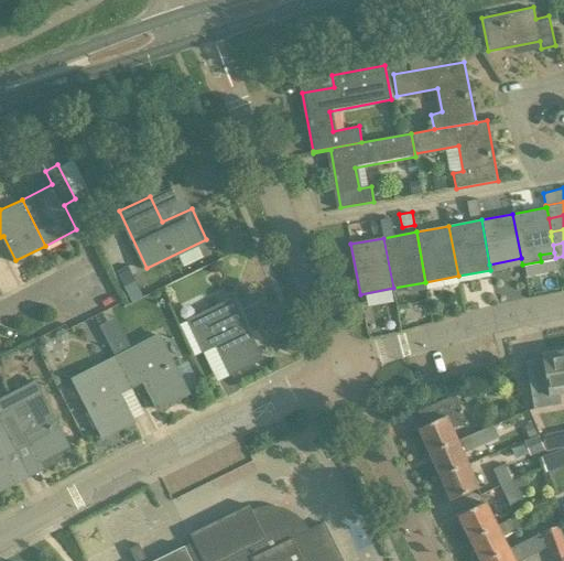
[(131,298),(142,294),(133,266),(122,270),(131,298)]
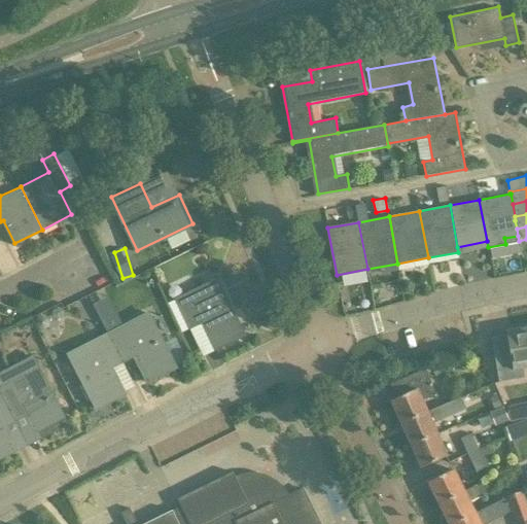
[(180,330),(190,324),(204,319),(217,346),(245,334),(219,277),(178,297),(167,303),(180,330)]
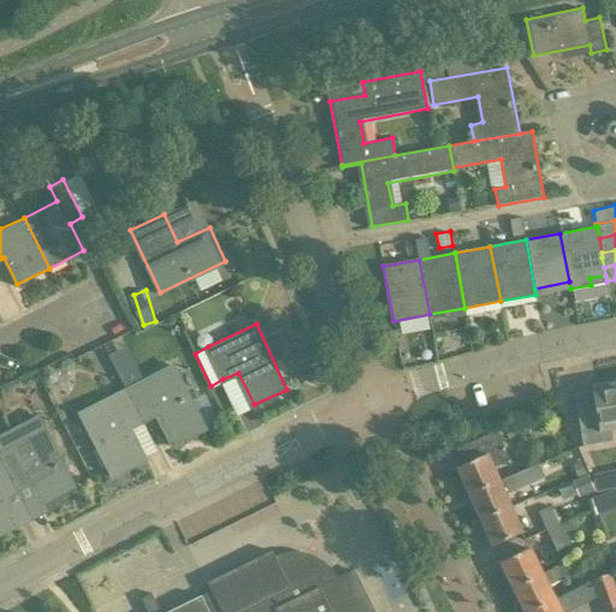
[(111,350),(128,382),(146,373),(129,340),(111,350)]
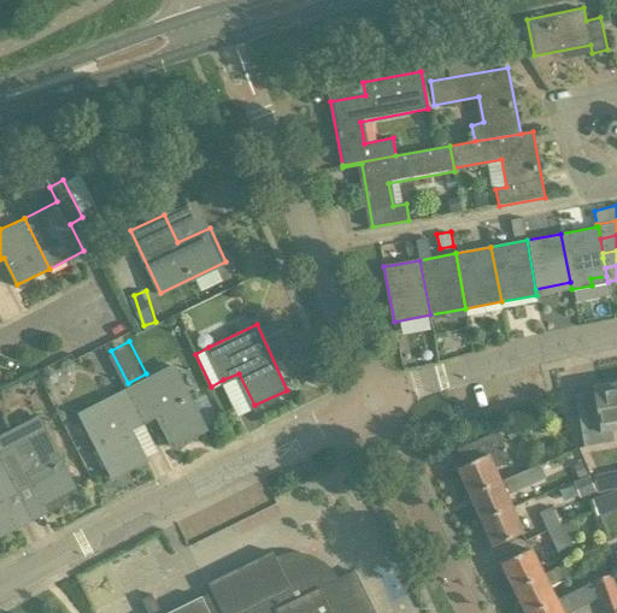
[(128,387),(145,420),(157,414),(172,446),(207,428),(206,424),(218,417),(206,392),(193,399),(175,363),(128,387)]
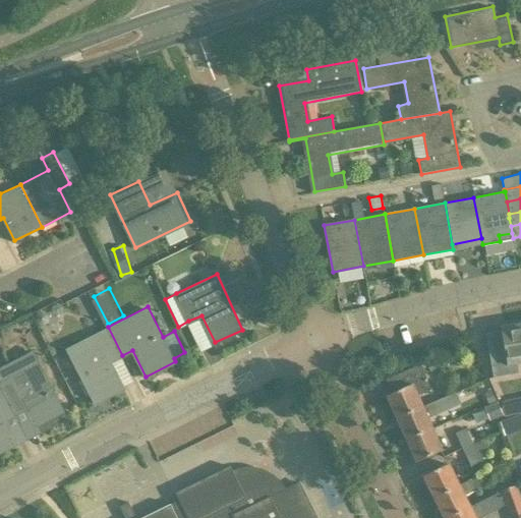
[(520,361),(520,324),(501,327),(502,334),(489,336),(497,372),(510,370),(509,364),(520,361)]
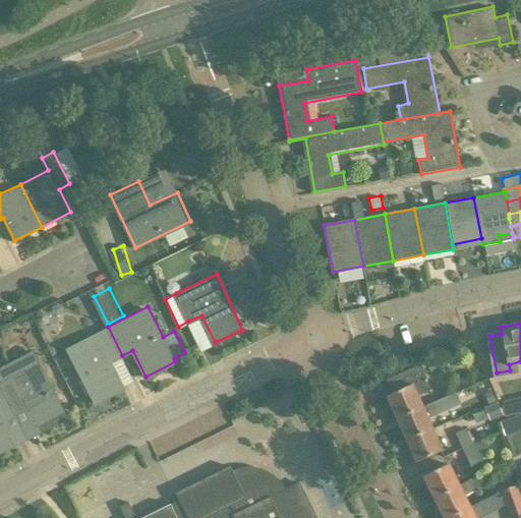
[(110,361),(122,355),(108,327),(68,347),(96,402),(124,388),(110,361)]
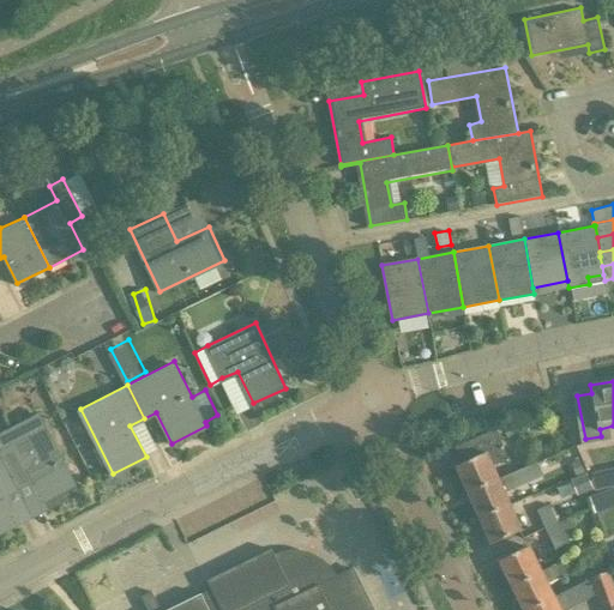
[(46,508),(79,490),(38,414),(0,433),(0,450),(0,451),(17,484),(30,477),(46,508)]
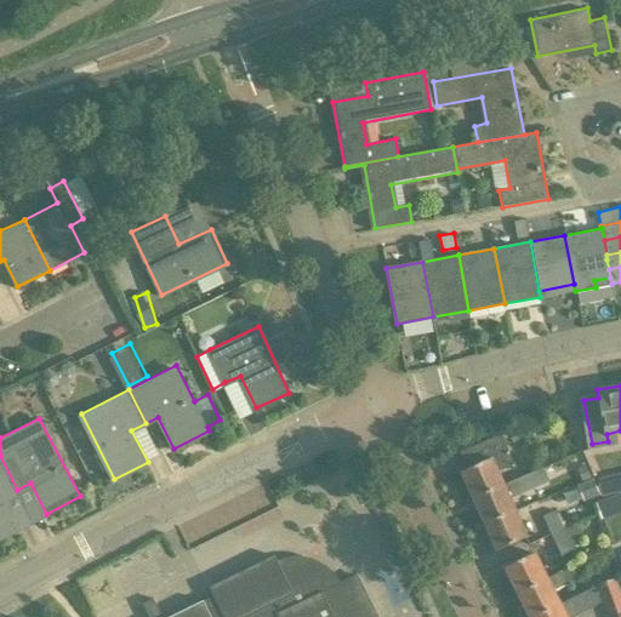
[(460,451),(467,469),(462,470),(474,498),(505,485),(503,483),(497,469),(513,463),(501,433),(460,451)]
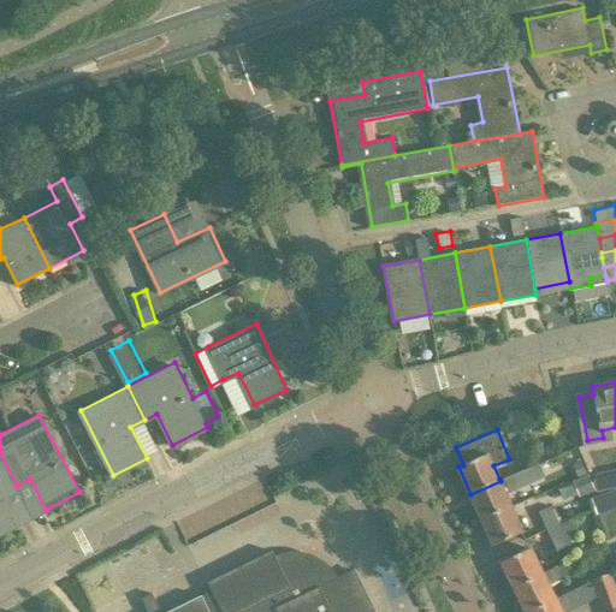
[(0,533),(19,523),(3,493),(17,486),(0,452),(0,533)]
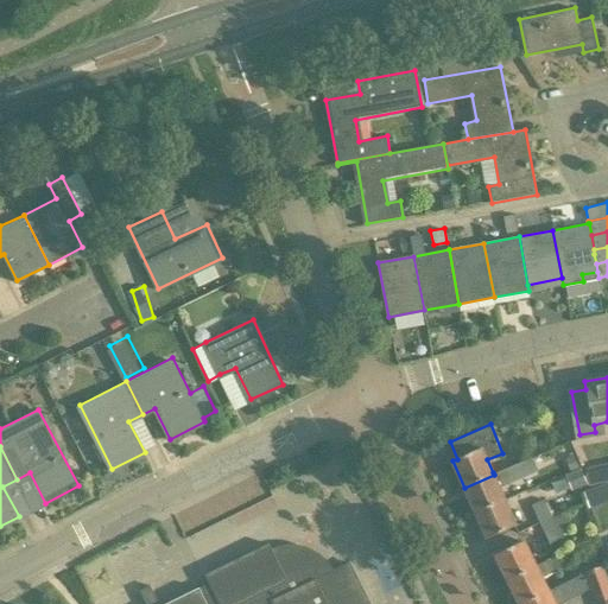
[(494,475),(464,488),(475,513),(505,500),(499,485),(531,470),(525,458),(493,472),(494,475)]
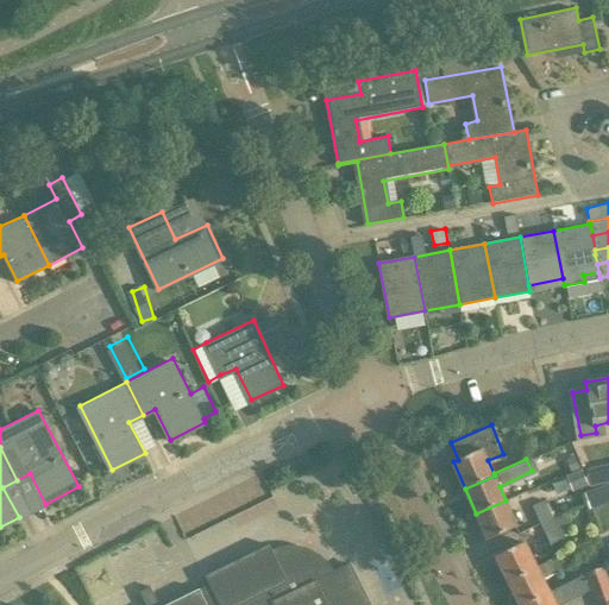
[(600,466),(586,468),(590,484),(603,480),(600,466)]
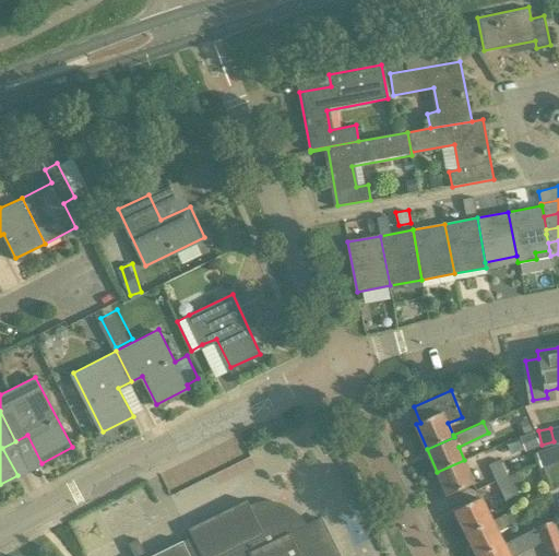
[(546,447),(536,450),(542,465),(551,462),(546,447)]
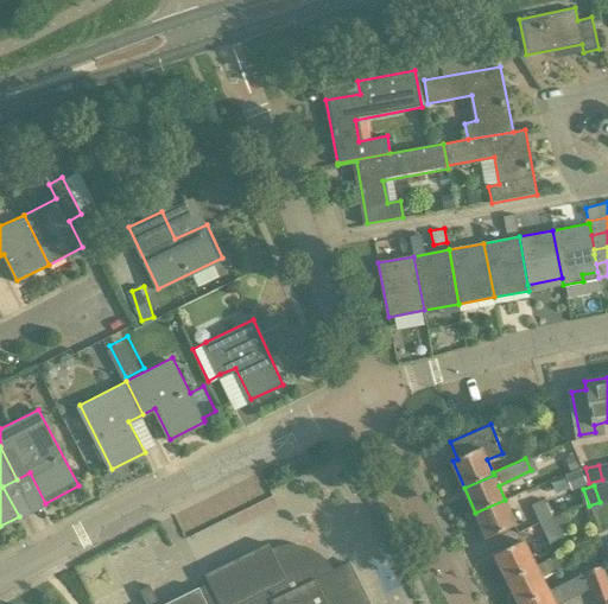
[(539,521),(551,515),(543,498),(531,503),(539,521)]
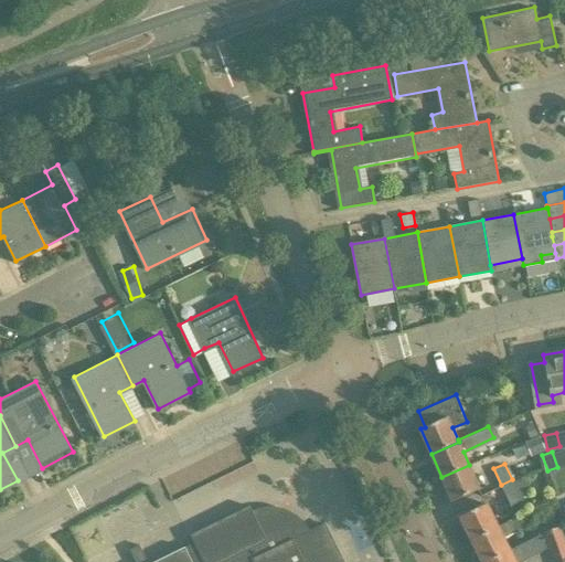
[(469,465),(441,477),(452,500),(480,488),(469,465)]
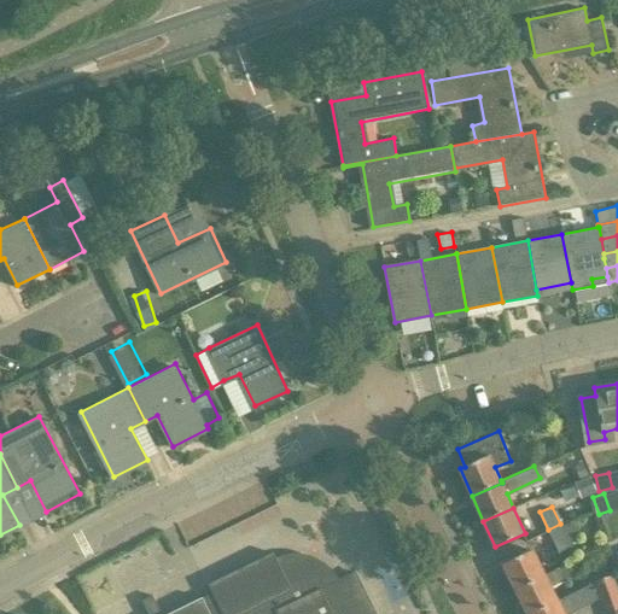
[(570,545),(569,543),(560,525),(560,524),(548,530),(554,541),(558,551),(570,545)]
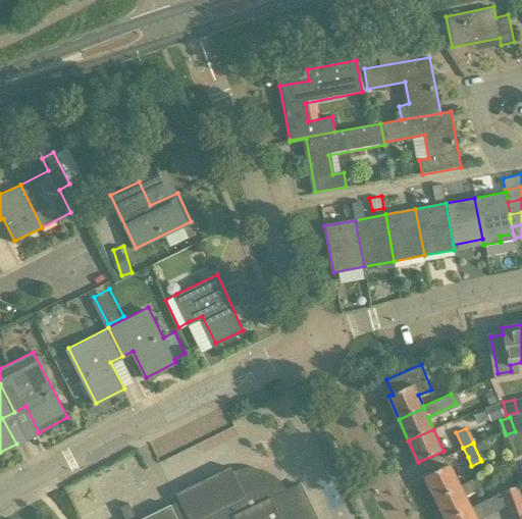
[(461,485),(451,465),(424,477),(435,499),(461,486),(461,485)]
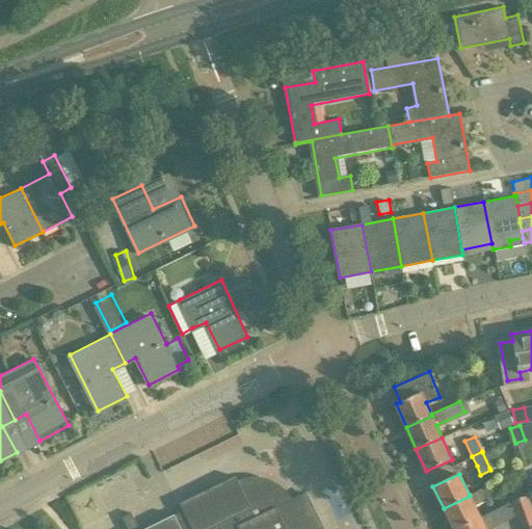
[(323,528),(306,492),(289,500),(285,491),(247,478),(239,482),(235,475),(181,502),(179,503),(184,513),(176,518),(174,514),(142,528),(139,528),(131,511),(122,517),(128,528),(323,528)]
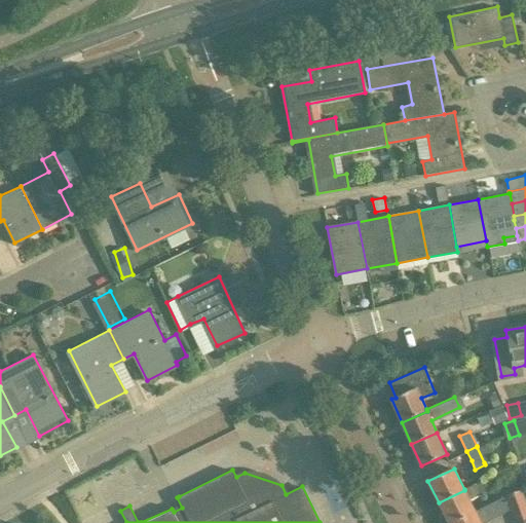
[(439,502),(448,522),(451,522),(476,512),(475,511),(470,499),(496,486),(491,476),(464,489),(464,490),(439,502)]
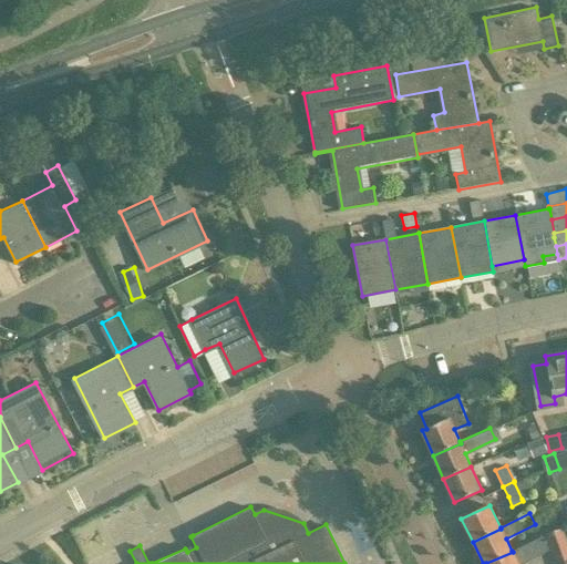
[(566,546),(559,529),(546,533),(554,553),(566,547),(566,546)]
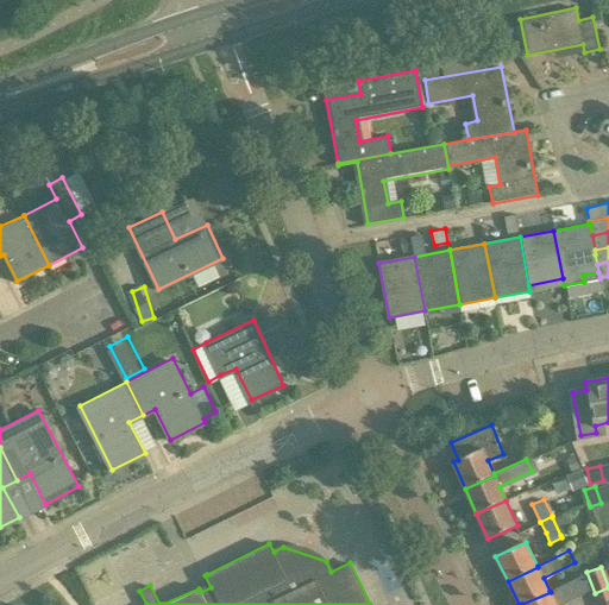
[(556,604),(556,603),(586,587),(581,574),(550,591),(551,592),(522,604),(556,604)]
